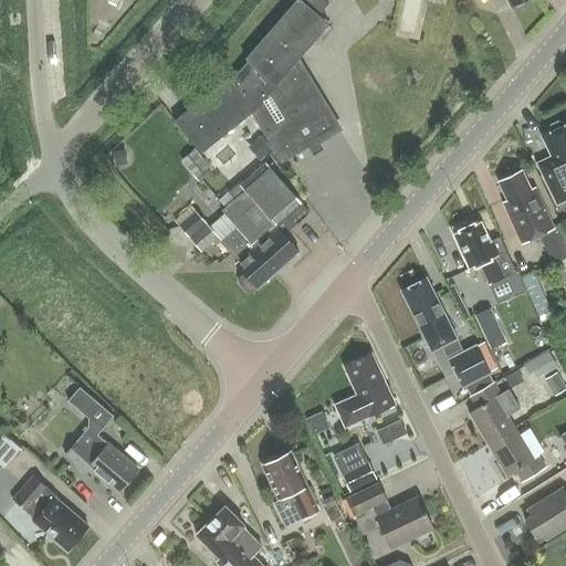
[(229,76),(174,123),(199,155),(251,113),(274,150),(281,163),(306,147),(307,150),(318,143),(317,140),(338,128),(306,75),(297,60),(328,24),(300,0),(295,0),(244,59),(247,61),(231,80),(229,76)]
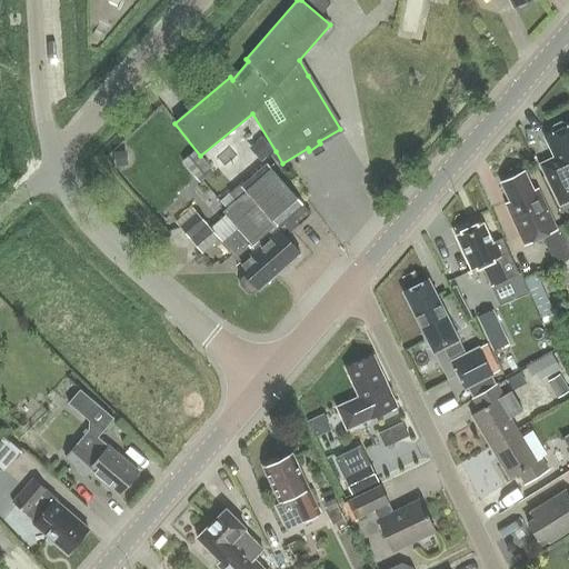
[(318,0),(302,0),(320,16),(328,8),(318,0)]
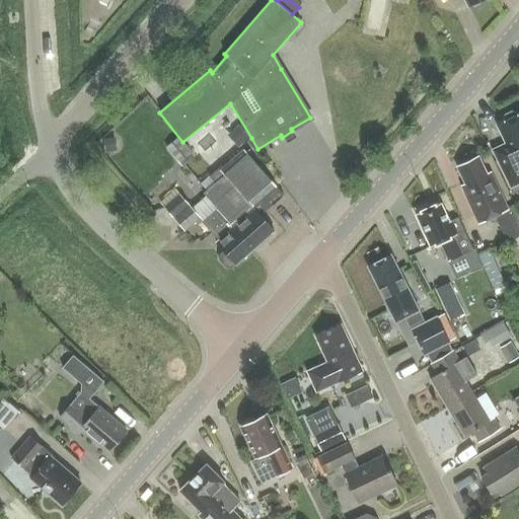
[(518,114),(516,116),(515,114),(511,112),(504,116),(503,120),(504,122),(498,125),(508,144),(494,151),(511,187),(518,182),(518,114)]
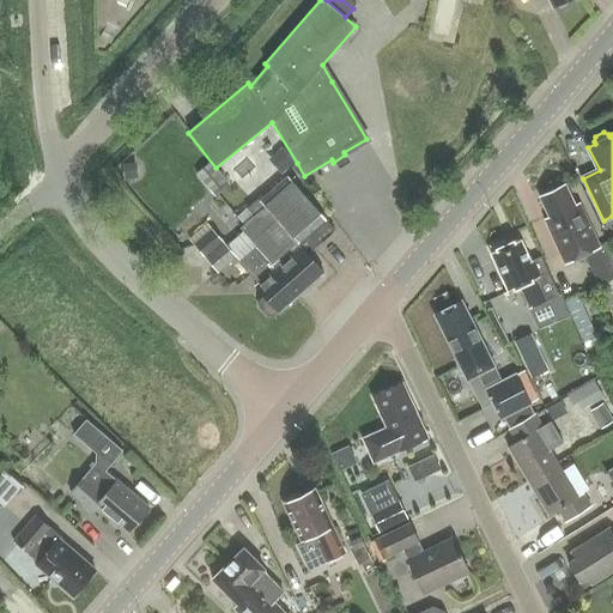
[(292,162),(279,146),(265,158),(278,174),(292,162)]
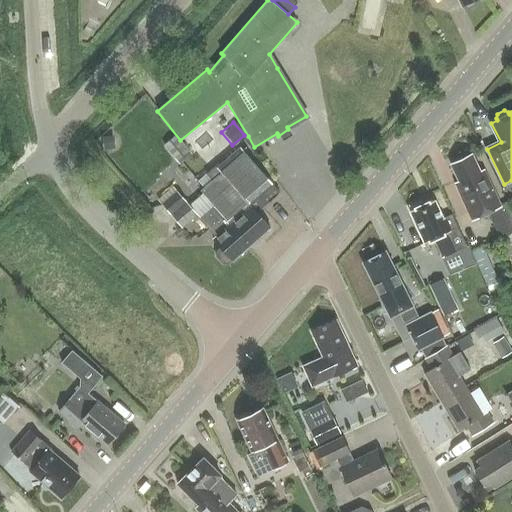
[(111,136),(99,137),(101,150),(112,149),(111,136)]
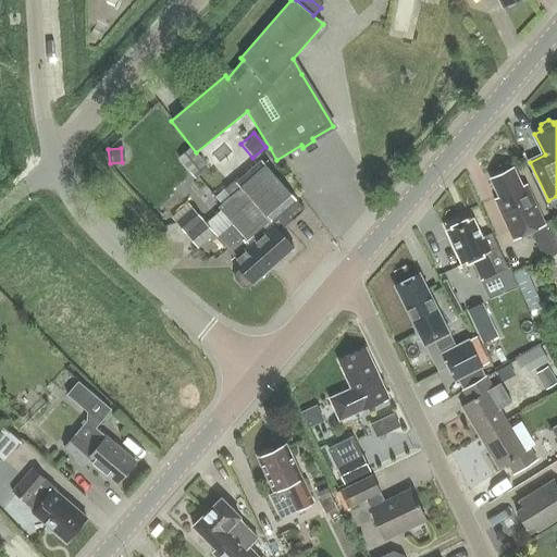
[(197,178),(209,170),(193,149),(182,159),(197,178)]
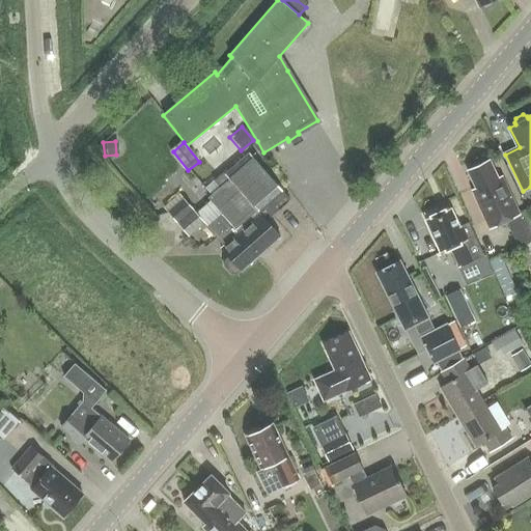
[(211,200),(196,214),(206,226),(223,245),(221,247),(228,255),(224,259),(224,266),(230,273),(236,273),(241,269),(241,270),(280,235),(267,221),(273,215),(290,200),(280,189),(249,151),(224,173),(214,182),(219,187),(210,194),(207,196),(211,200)]
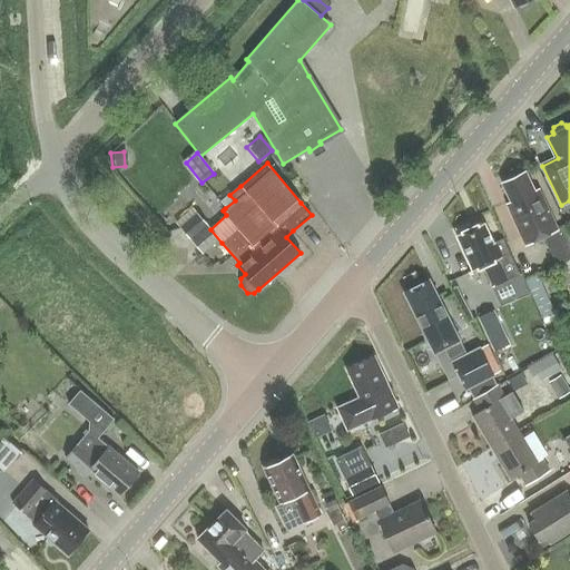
[(538,190),(533,193),(523,173),(501,184),(510,203),(505,205),(526,247),(546,237),(559,266),(569,262),(569,263),(569,241),(564,228),(557,232),(538,190)]
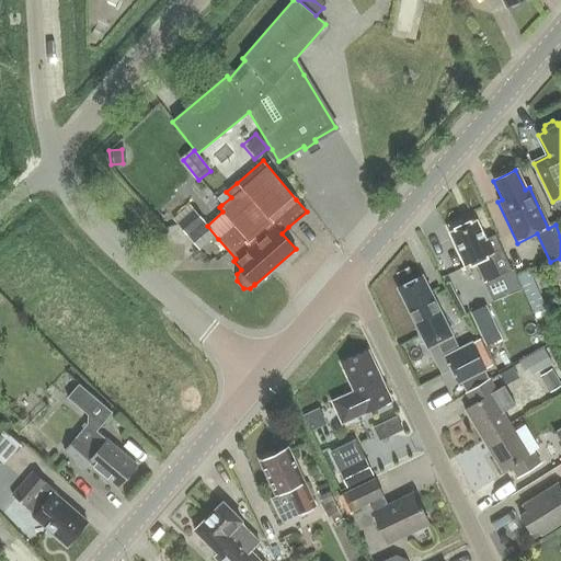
[(193,209),(176,224),(198,250),(215,237),(193,209)]
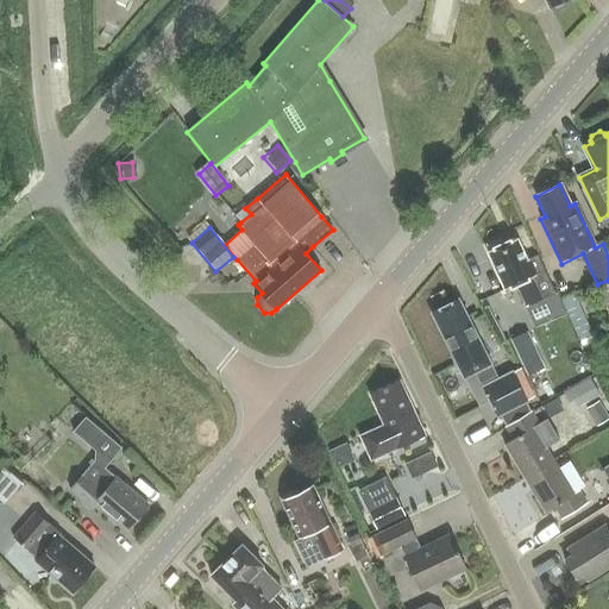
[(526,307),(542,299),(542,297),(533,277),(535,277),(527,259),(525,259),(515,238),(487,251),(504,290),(515,286),(526,307)]
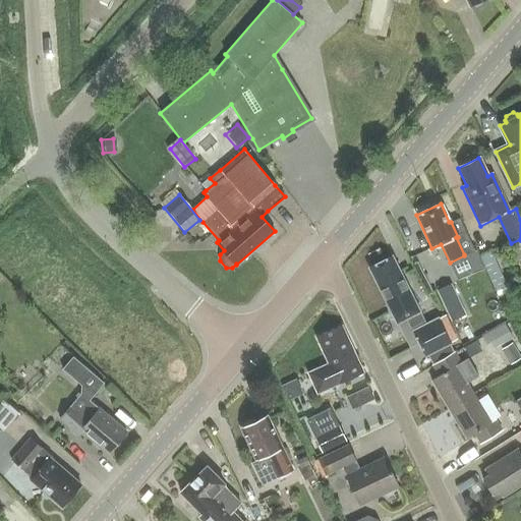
[(461,217),(451,222),(458,237),(456,237),(464,254),(475,249),(461,217)]
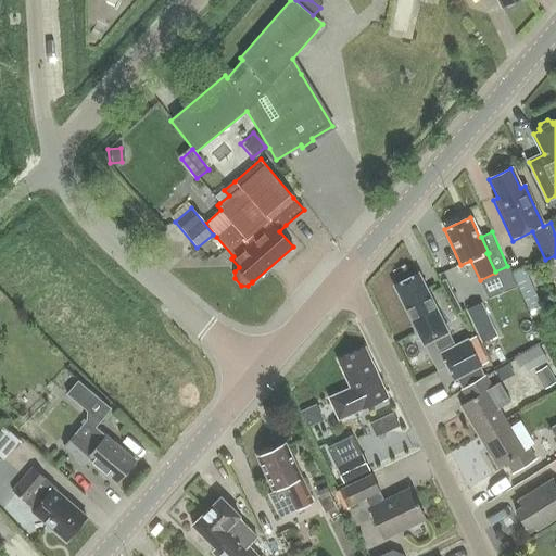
[(534,264),(520,268),(535,315),(550,310),(534,264)]
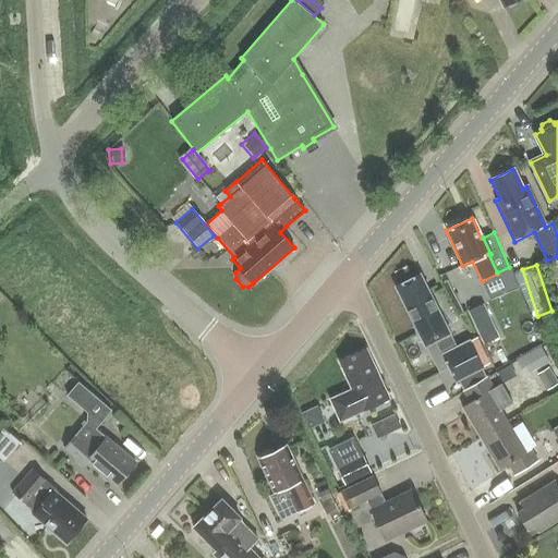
[(436,340),(448,335),(420,275),(396,287),(424,346),(436,340)]
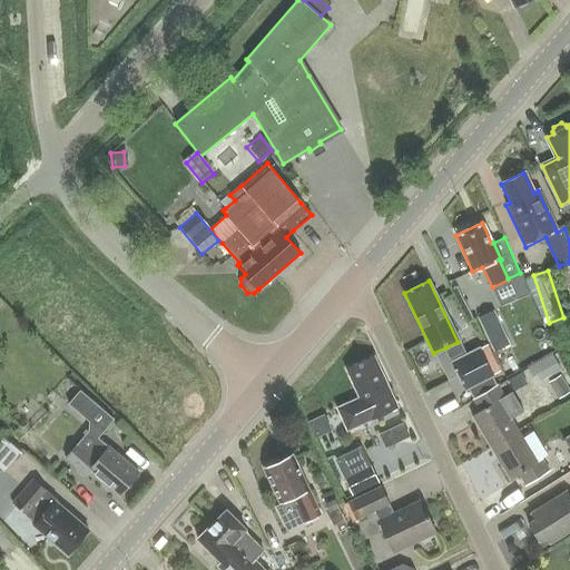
[(509,345),(492,311),(477,318),(493,353),(509,345)]
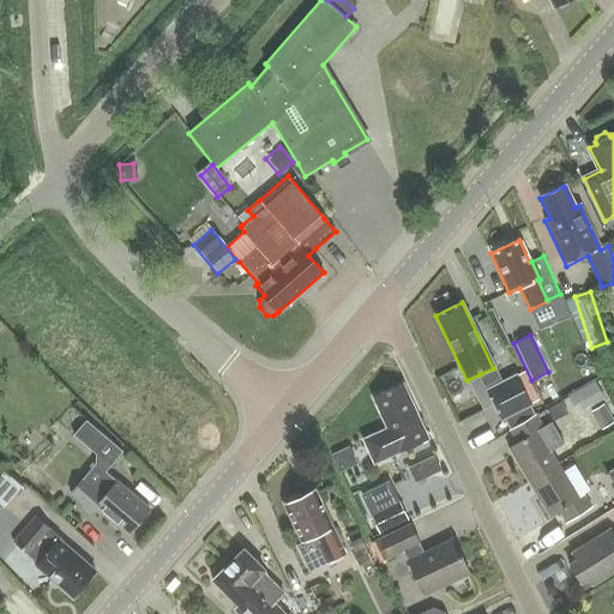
[(498,377),(493,368),(480,374),(485,383),(498,377)]
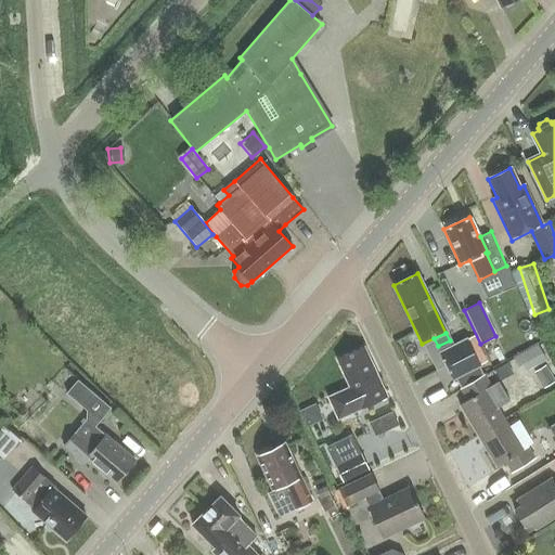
[(450,378),(476,365),(463,339),(437,352),(450,378)]
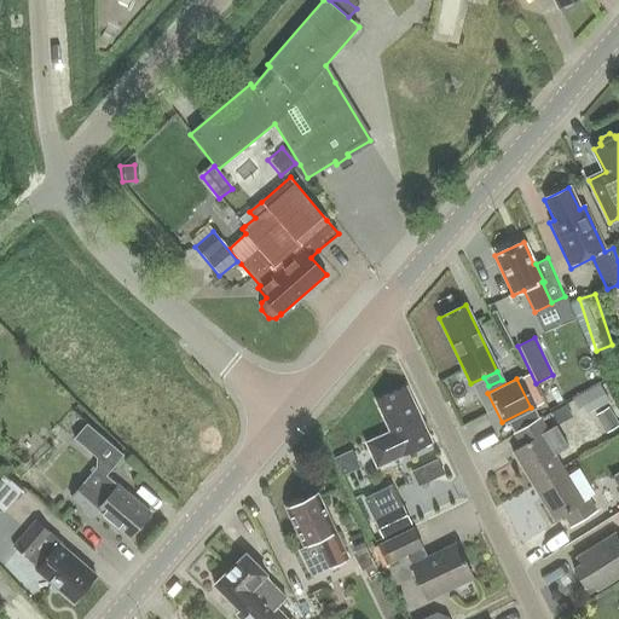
[(606,403),(597,386),(571,400),(576,409),(580,408),(584,414),(606,403)]
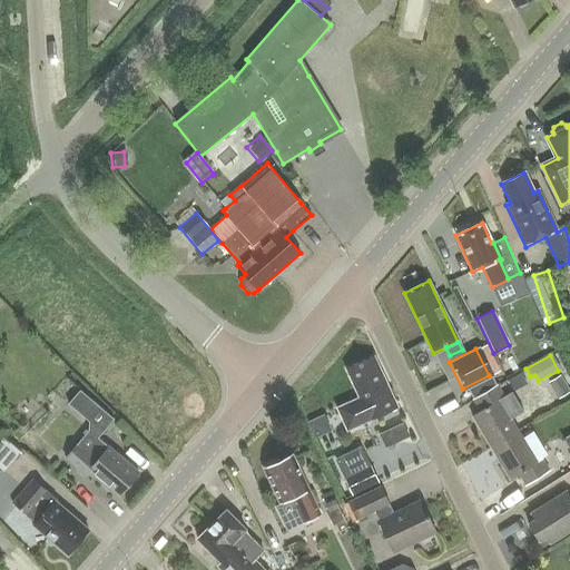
[(349,430),(359,424),(395,408),(373,357),(345,370),(359,399),(338,409),(349,430)]
